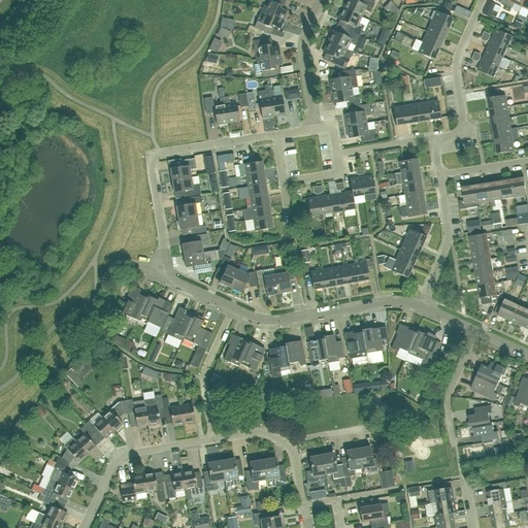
[(263,6),(261,11),(283,21),(287,12),(282,9),(285,2),(281,0),(269,0),(266,7),(263,6)]
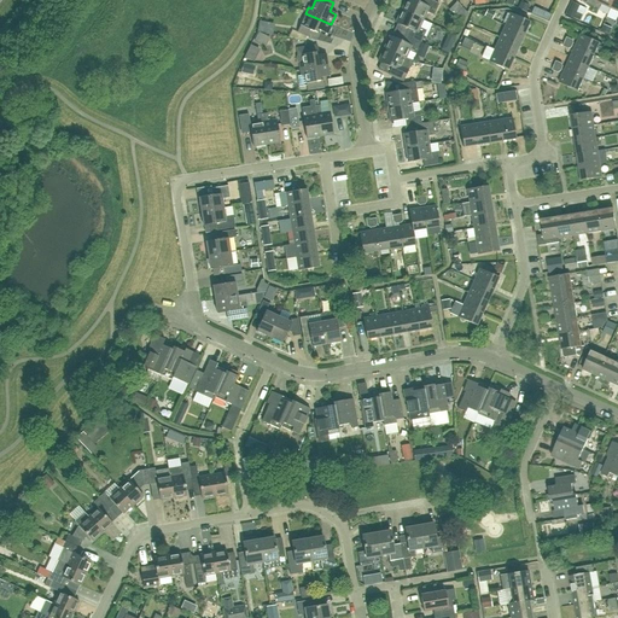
[(412,0),(404,0),(401,11),(423,21),(426,12),(432,16),(438,4),(429,0),(421,0),(420,4),(412,0)]
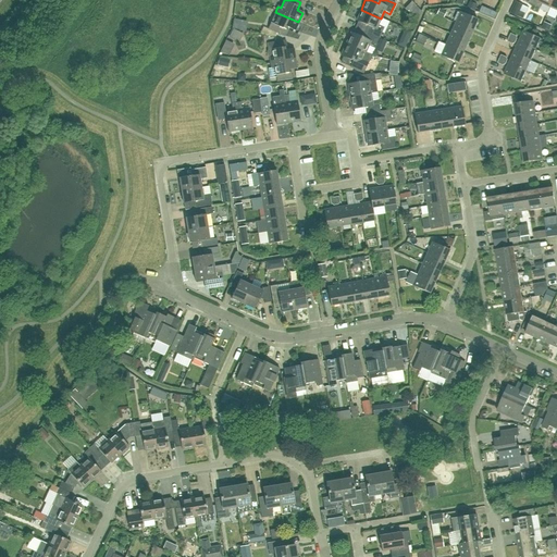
[(381,19),(361,10),(356,21),(368,27),(366,33),(379,38),(383,28),(378,25),(381,19)]
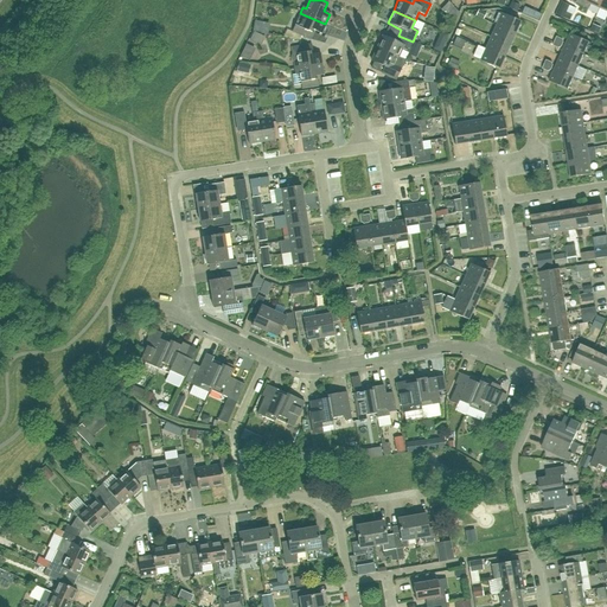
[(321,34),(325,24),(300,13),(298,19),(301,20),(295,33),(311,40),(314,31),(321,34)]
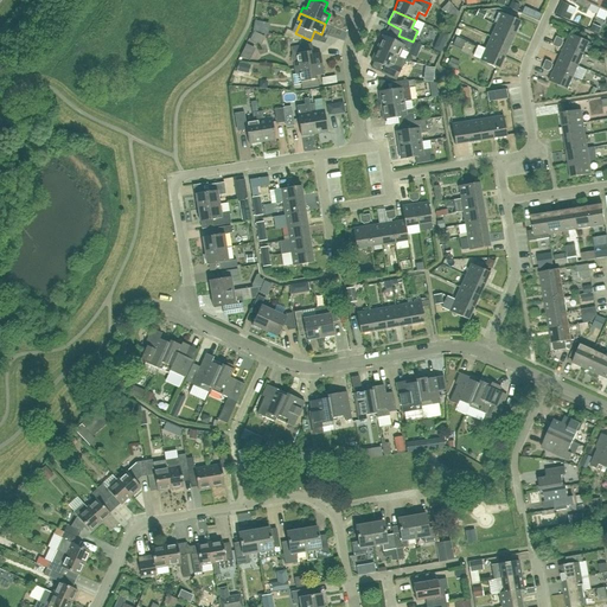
[(500,13),(496,26),(515,34),(519,21),(500,13)]
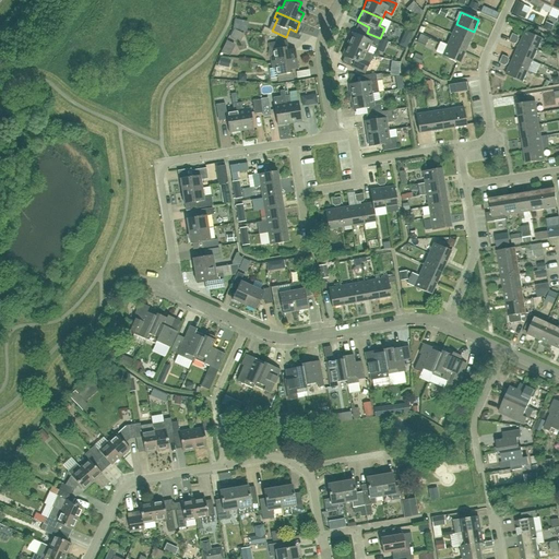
[(554,26),(547,23),(544,28),(550,32),(554,26)]
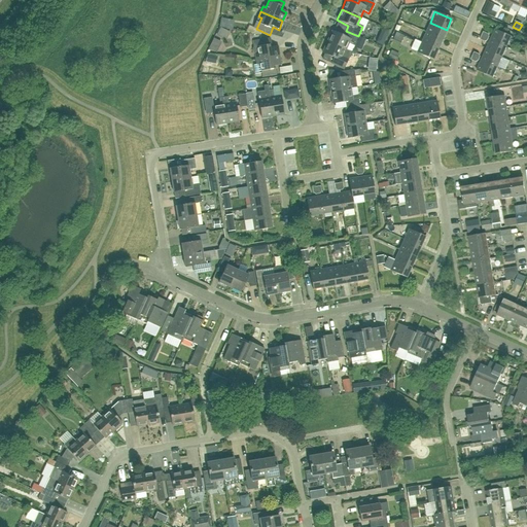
[(447,30),(430,23),(425,32),(442,40),(447,30)]
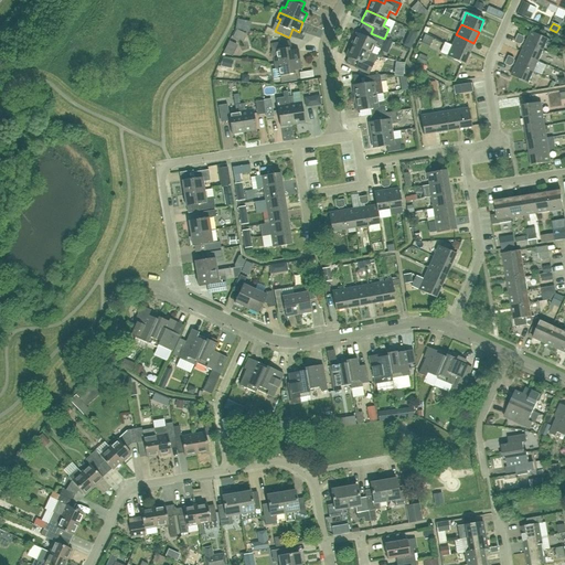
[(244,34),(236,30),(232,39),(240,43),(244,34)]
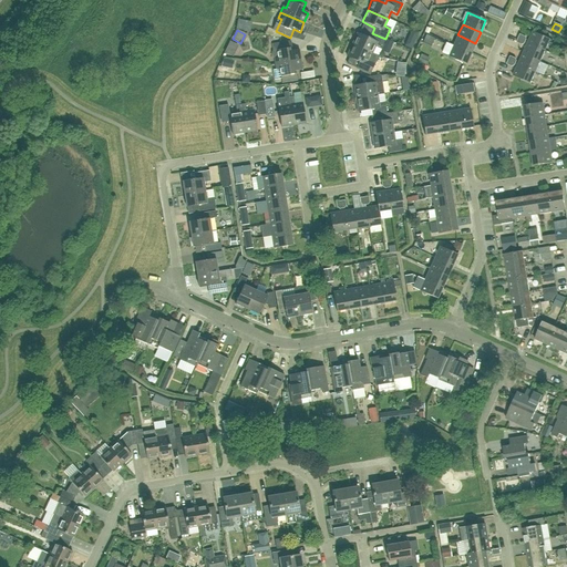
[(533,32),(527,43),(545,51),(550,40),(533,32)]
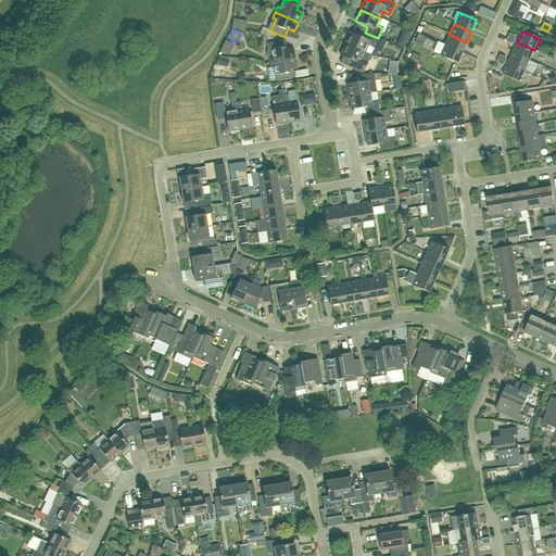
[(344,45),(364,53),(367,47),(374,49),(378,38),(365,33),(363,38),(350,33),(344,45)]
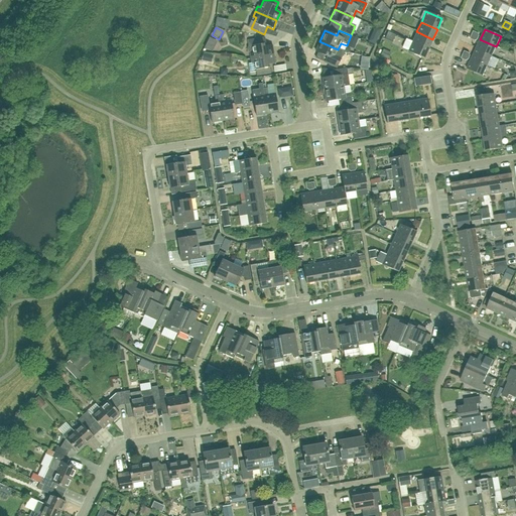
[(416,31),(412,41),(428,48),(432,39),(416,31)]
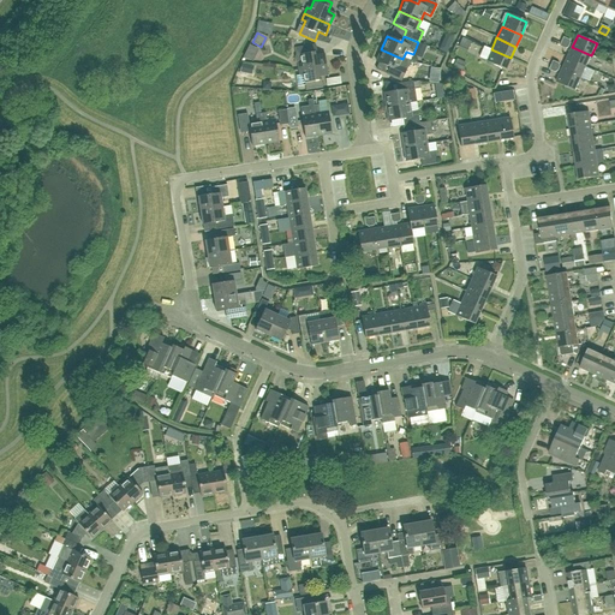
[(569,40),(563,37),(560,47),(565,49),(568,48),(571,43),(569,40)]
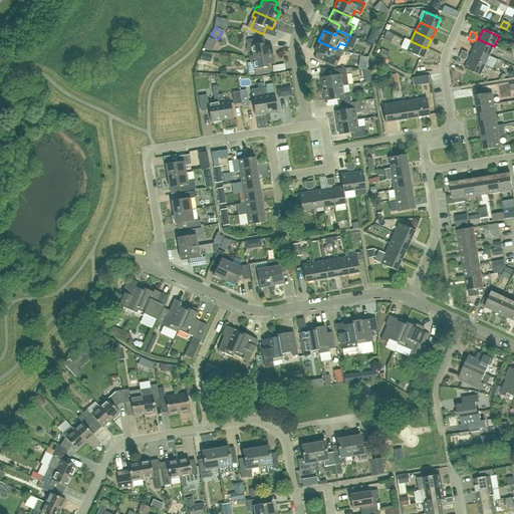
[(394,35),(387,32),(381,41),(389,44),(394,35)]
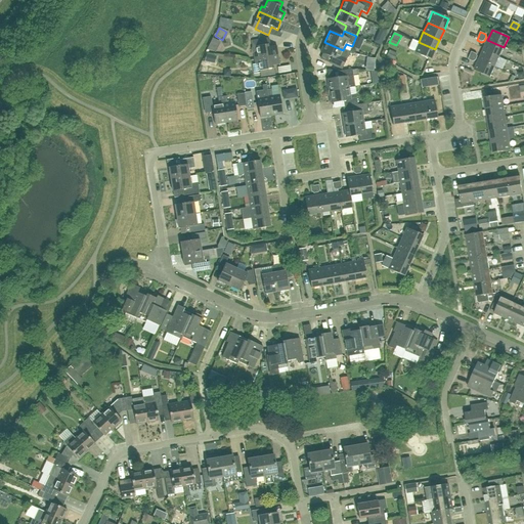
[(359,50),(363,40),(356,37),(352,47),(359,50)]
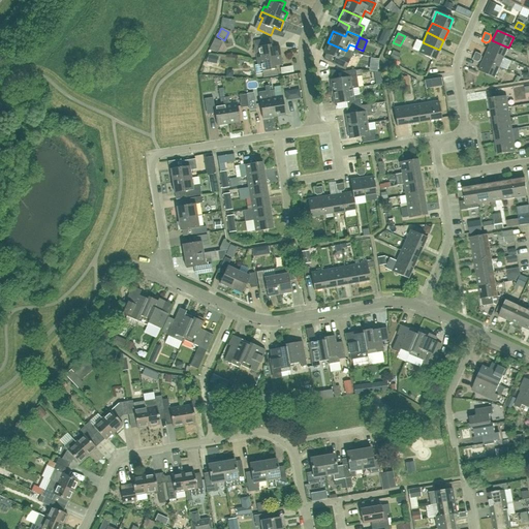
[(223,43),(215,39),(210,50),(218,54),(223,43)]
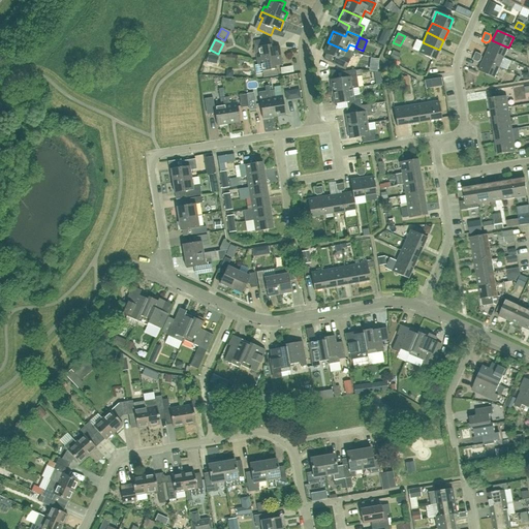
[(255,55),(256,60),(280,56),(278,47),(272,48),(271,39),(253,42),(254,48),(253,50),(254,54),(255,55)]
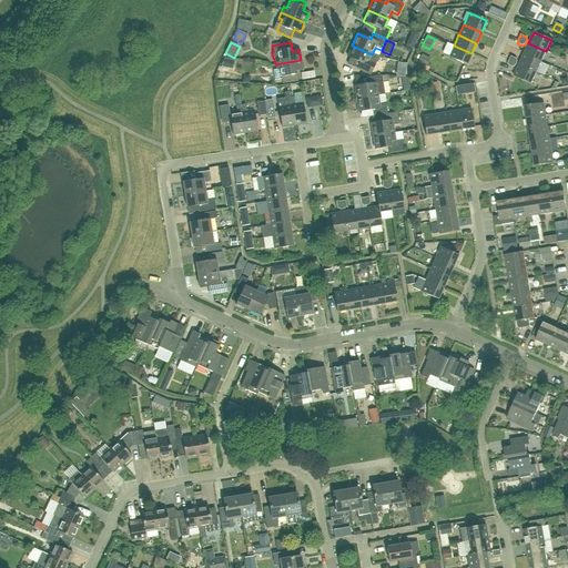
[(546,51),(528,43),(524,54),(541,62),(546,51)]
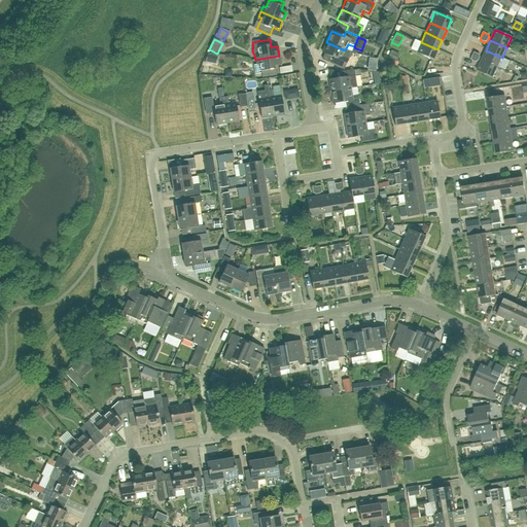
[(345,50),(326,42),(321,53),(334,59),(330,64),(343,70),(351,54),(345,50)]
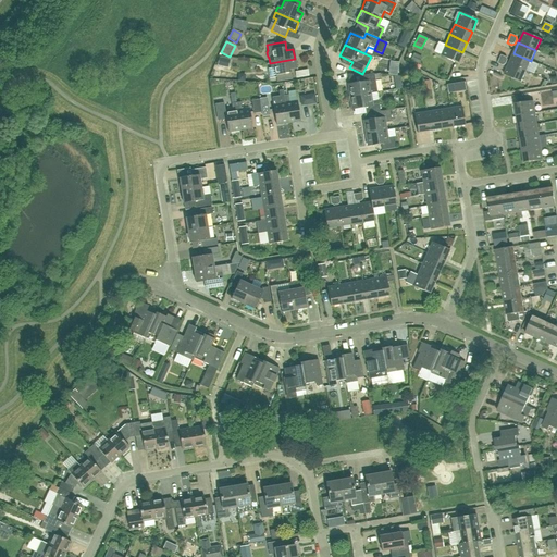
[(462,52),(445,45),(440,56),(457,64),(462,52)]
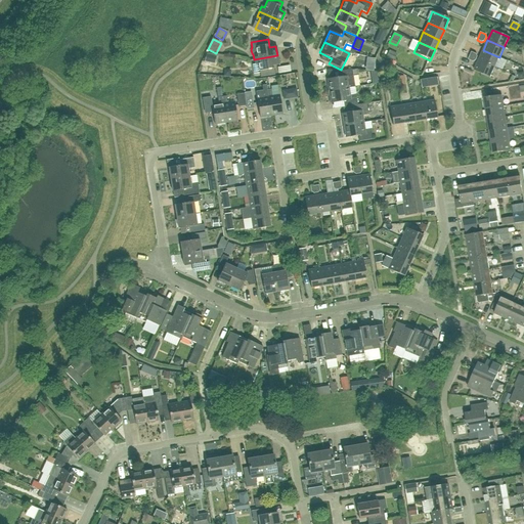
[(499,57),(483,50),(478,60),(494,68),(499,57)]
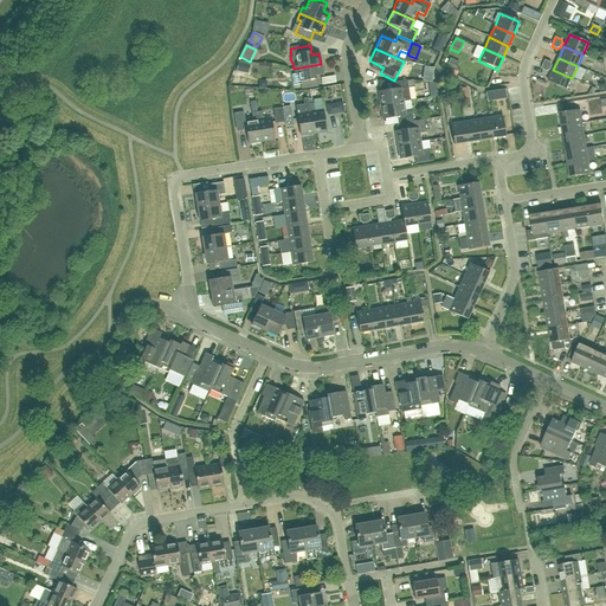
[(550,63),(545,60),(541,69),(546,71),(549,70),(552,65),(550,63)]
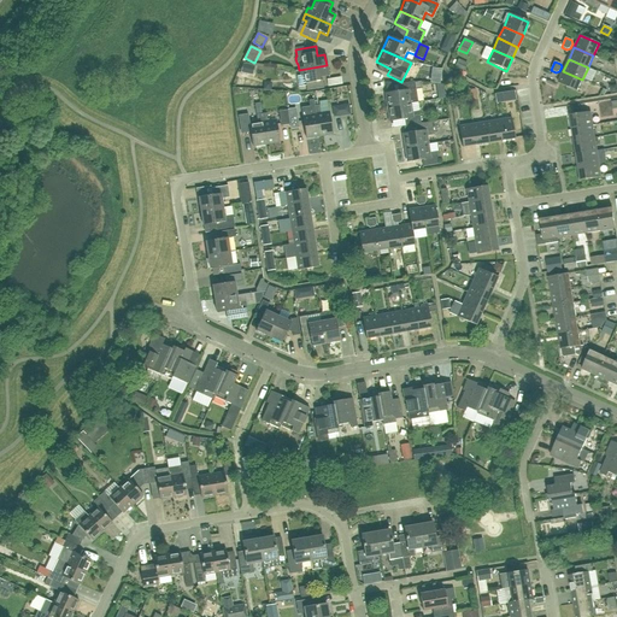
[(254,66),(242,64),(240,72),(252,76),(254,66)]
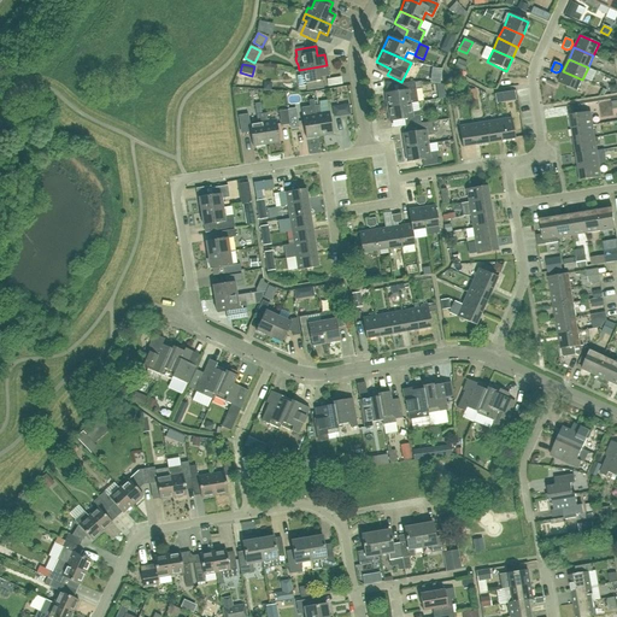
[(328,77),(327,65),(299,70),(300,76),(304,76),(306,90),(323,88),(321,78),(328,77)]
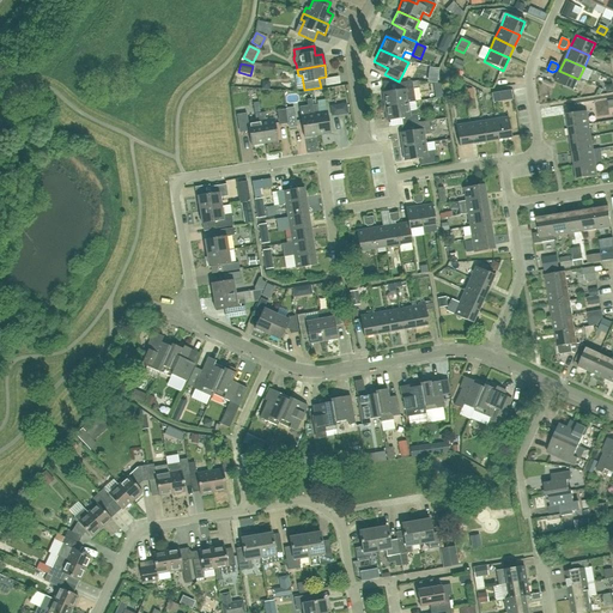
[(578,79),(559,71),(554,83),(574,91),(578,79)]
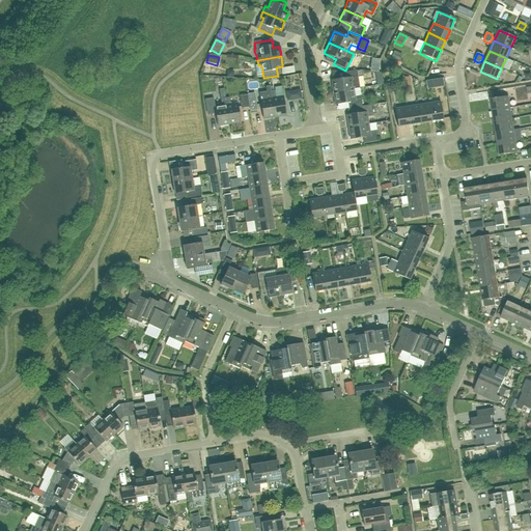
[(331,81),(333,92),(353,89),(359,88),(357,77),(362,76),(362,71),(356,72),(356,71),(342,73),(343,79),(331,81)]
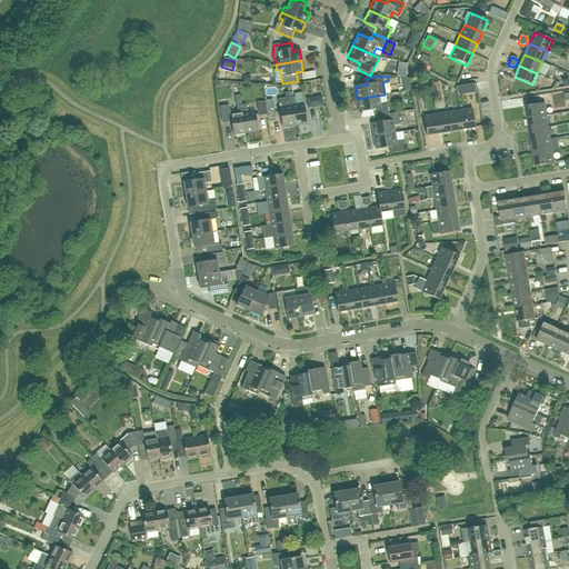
[(322,80),(316,81),(318,92),(325,90),(322,80)]
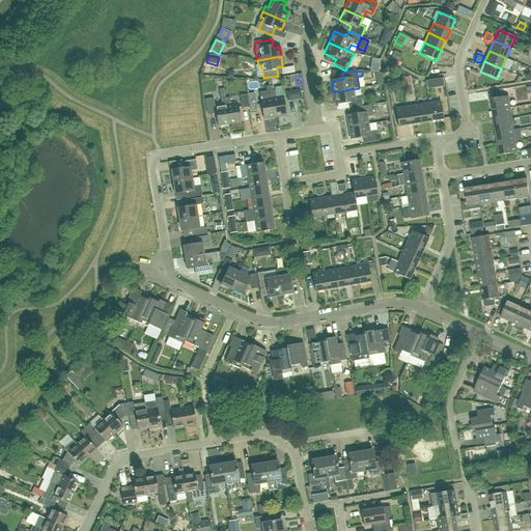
[(443,79),(426,81),(427,89),(444,86),(443,79)]
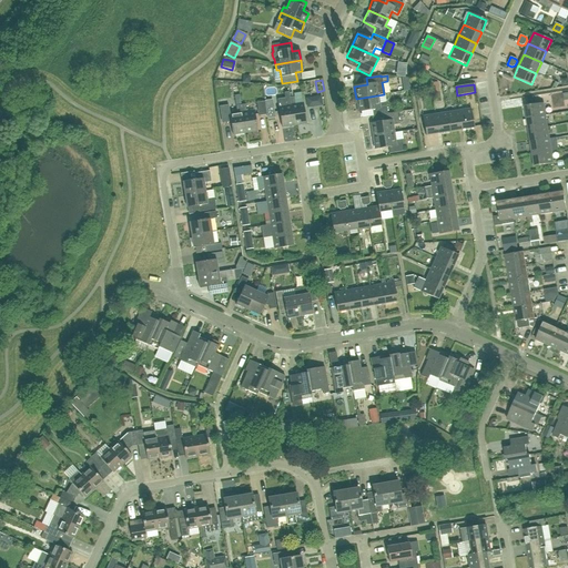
[(281,128),(293,125),(288,98),(287,92),(283,93),(284,99),(276,100),(281,128)]
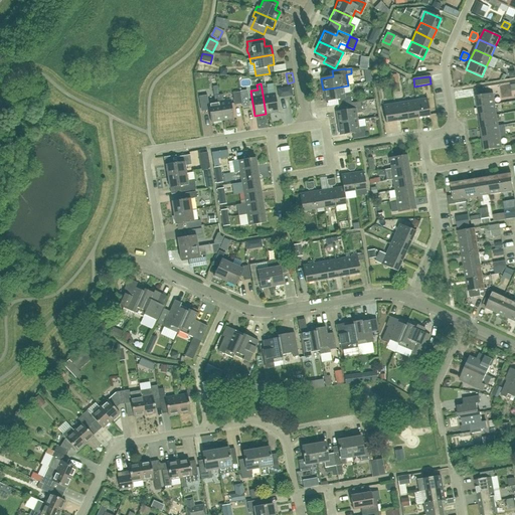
[(292,92),(291,87),(286,88),(277,89),(279,99),(293,96),(292,92)]
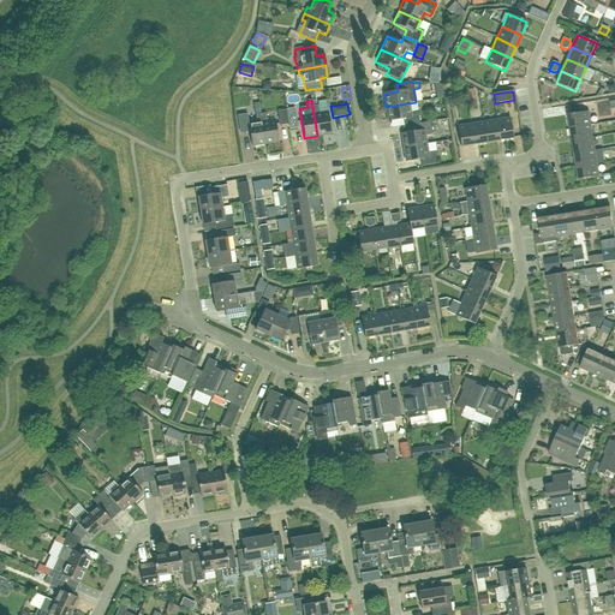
[(410,112),(408,103),(386,107),(387,121),(402,119),(404,126),(415,125),(415,124),(419,124),(417,111),(410,112)]
